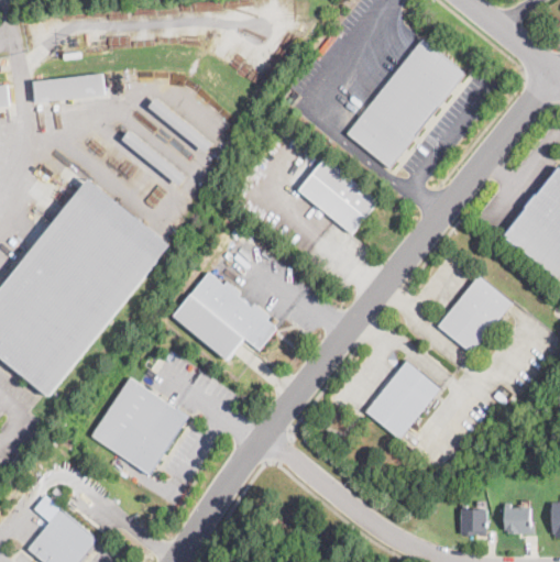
[(463,74),(387,168),(344,133),(420,40),(463,74)]
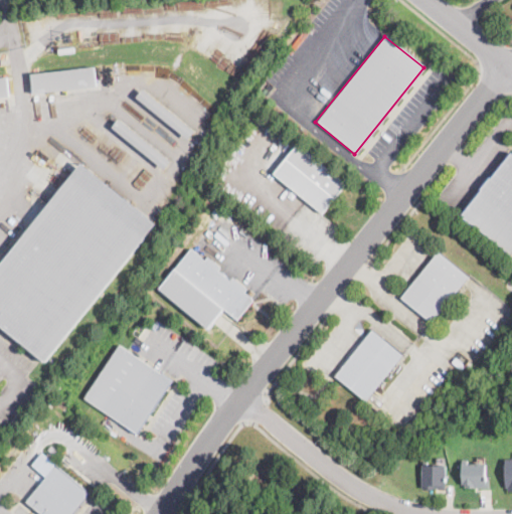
[(95,88),(32,95),(29,74),(92,67),(95,88)]
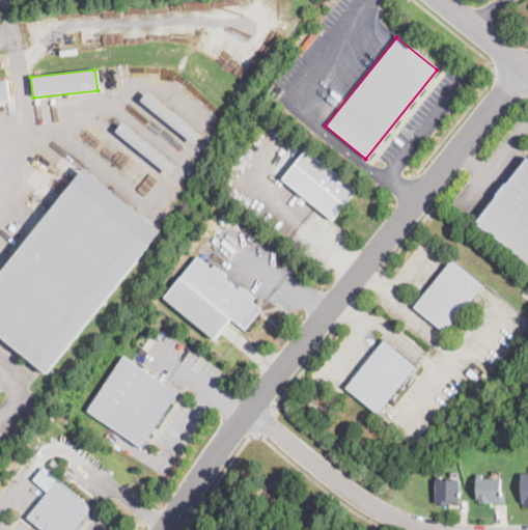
[(199,136),(193,144),(139,101),(146,92),(199,136)]
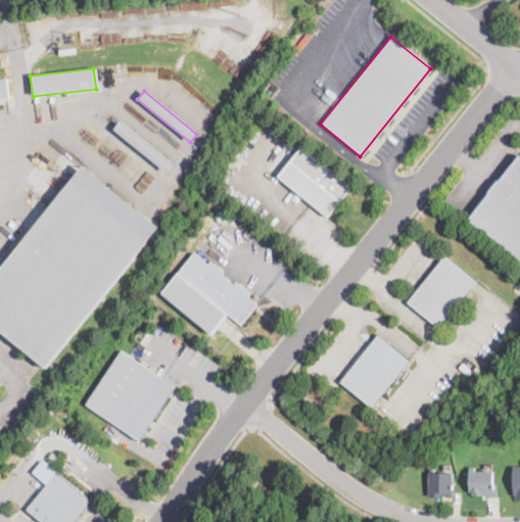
[(172,164),(166,173),(112,130),(119,122),(172,164)]
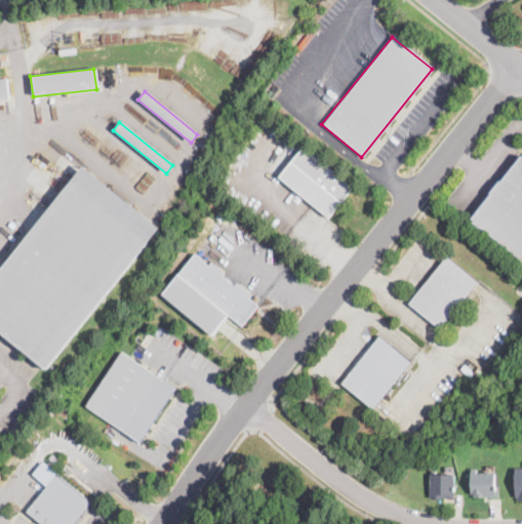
[(352,188),(328,217),(278,177),(302,148),(352,188)]
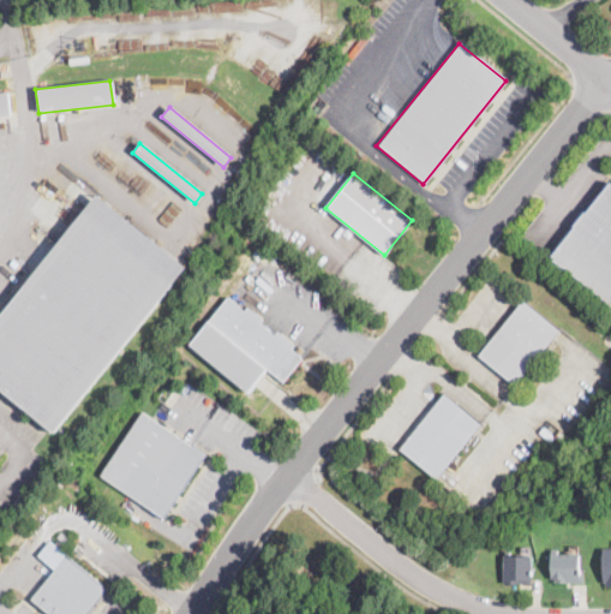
[(609,184),(610,185),(610,300),(606,307),(547,258),(609,184)]
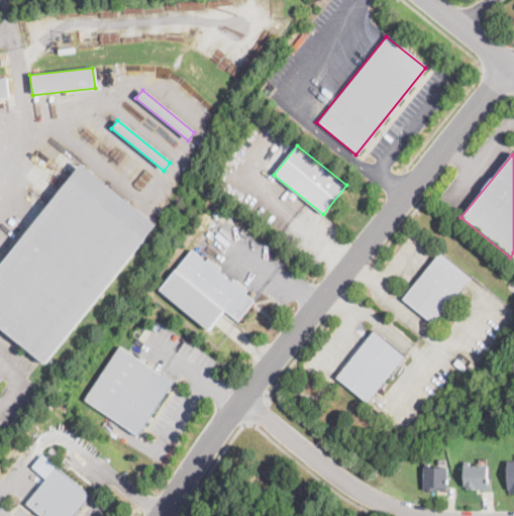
[(138,245),(43,365),(0,328),(0,264),(80,165),(155,225),(138,245)]
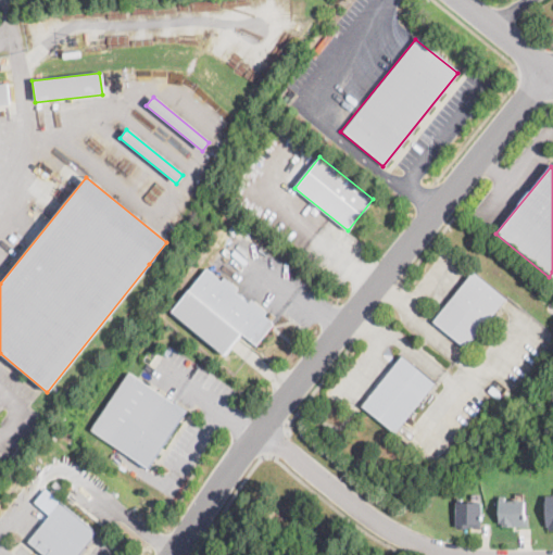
[(204,269),(220,281),(223,278),(237,289),(234,293),(248,304),(250,300),(265,313),(262,316),(272,325),(254,347),(240,335),(223,356),(170,313),(204,269)]
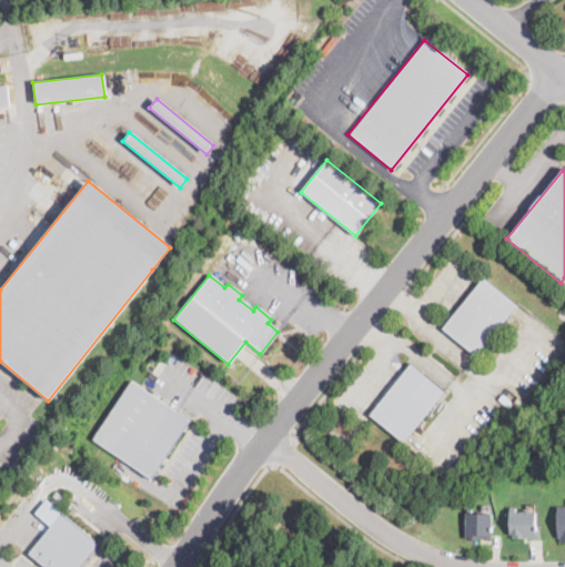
[(476,354),(474,357),(440,328),(481,277),(515,305),(476,354)]
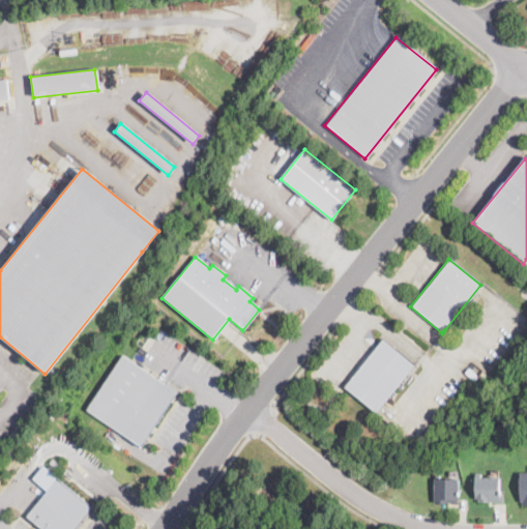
[(374,413),(342,386),(381,339),(413,365),(374,413)]
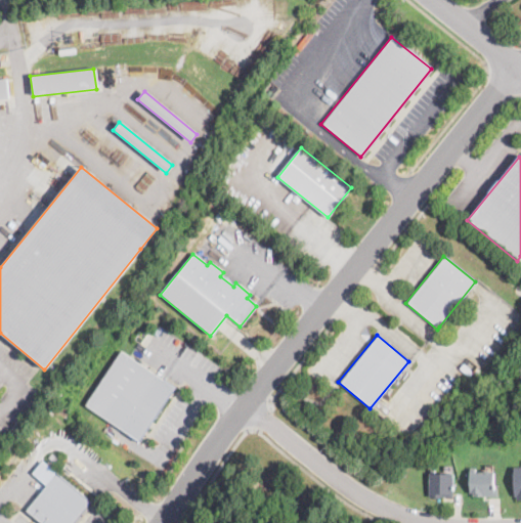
[(174,387),(138,441),(83,404),(120,350),(174,387)]
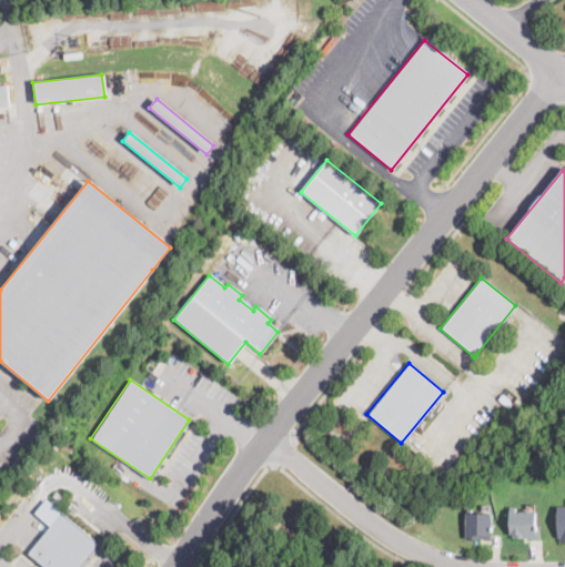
[(511,403),(507,407),(496,397),(500,394),(511,403)]
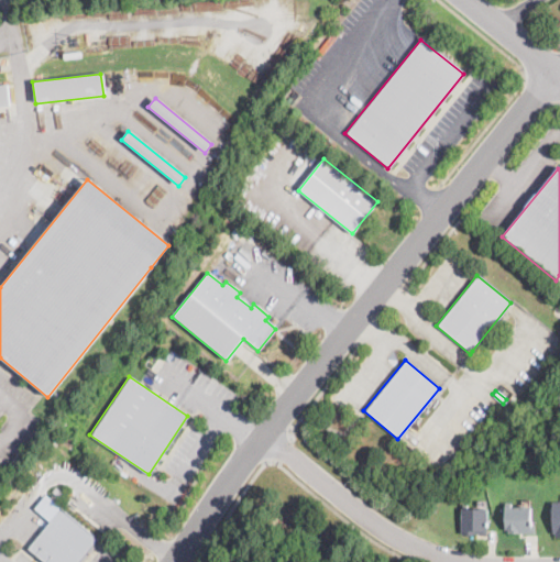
[(559,536),(552,536),(552,532),(550,532),(550,503),(559,503),(559,536)]
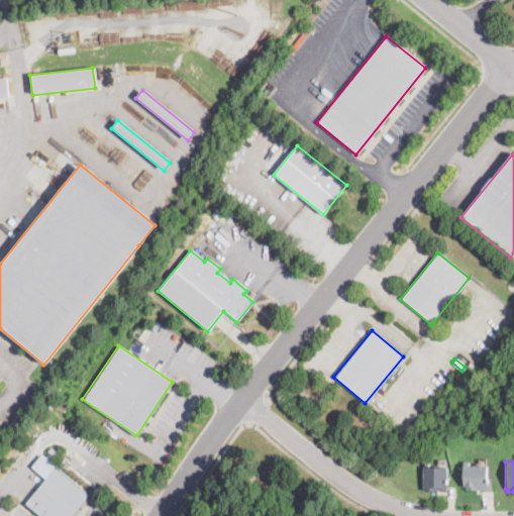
[(485,465),(485,482),(489,482),(489,489),(465,489),(465,486),(461,486),(461,465),(485,465)]
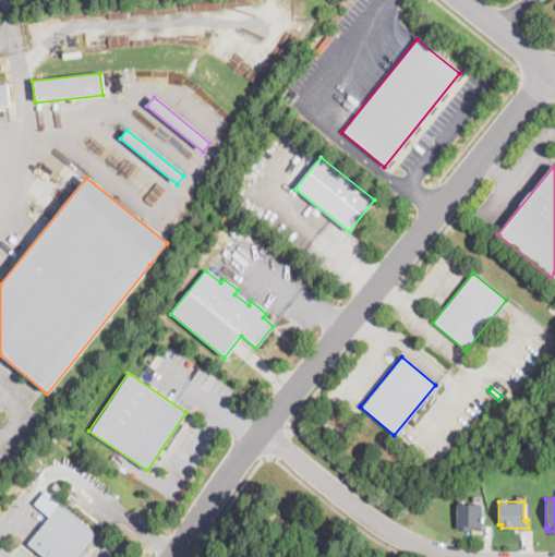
[(480,530),(455,530),(456,505),(481,505),(480,530)]
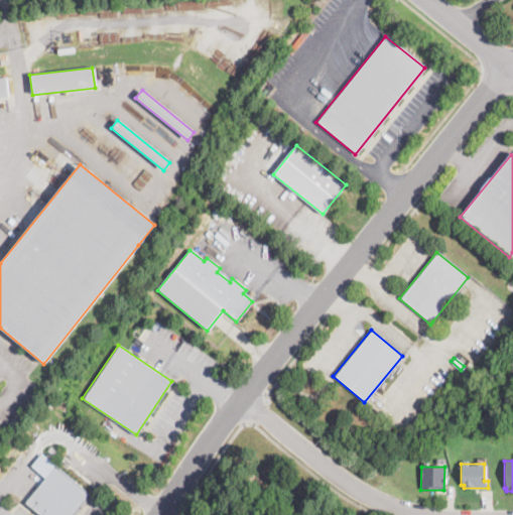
[(88,495),(72,514),(38,514),(24,504),(53,468),(88,495)]
